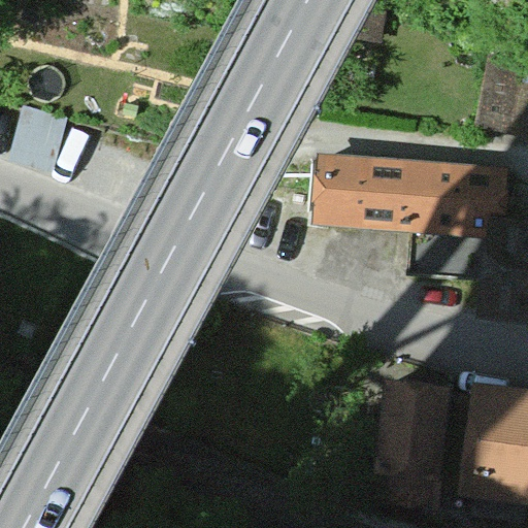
[(526,62),(489,54),(474,123),(527,134),(527,85),(522,84),(526,62)]
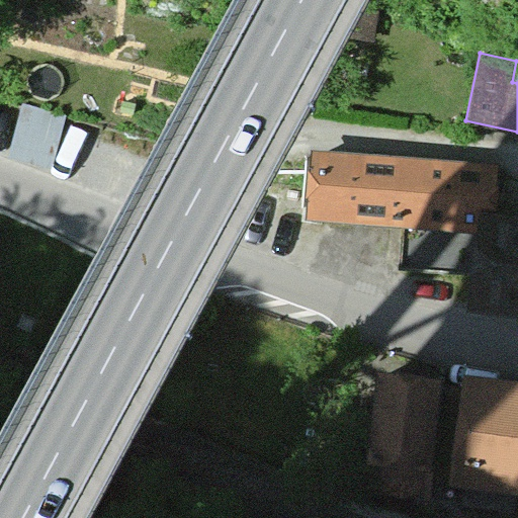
[(505,162),(309,151),(305,223),(459,232),(461,203),(502,205),(505,162)]
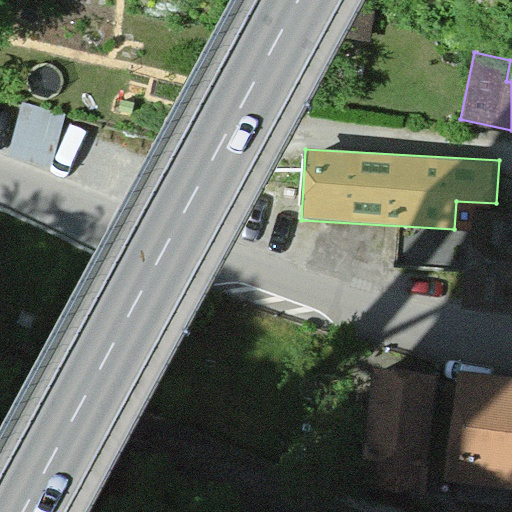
[(511,219),(477,215),(466,301),(511,306),(511,219)]
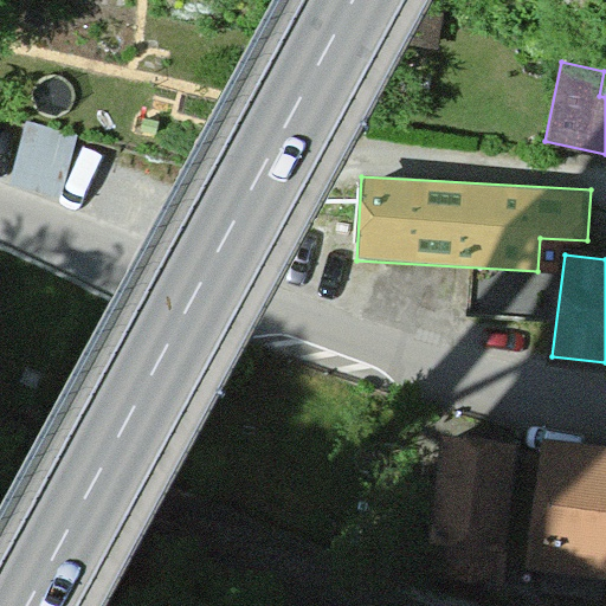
[(548,275),(471,270),(468,315),(546,320),(548,275)]
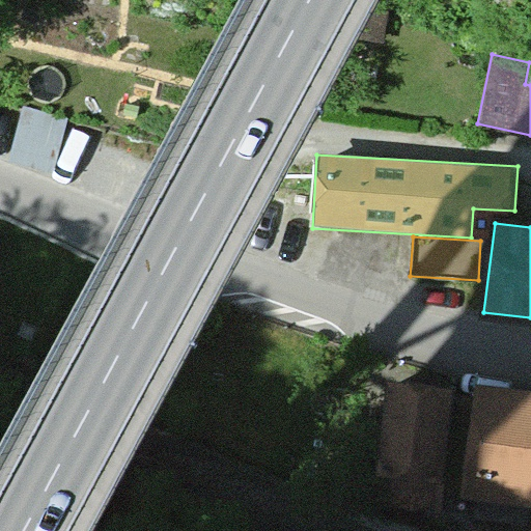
[(530,403),(462,394),(445,506),(530,519),(530,403)]
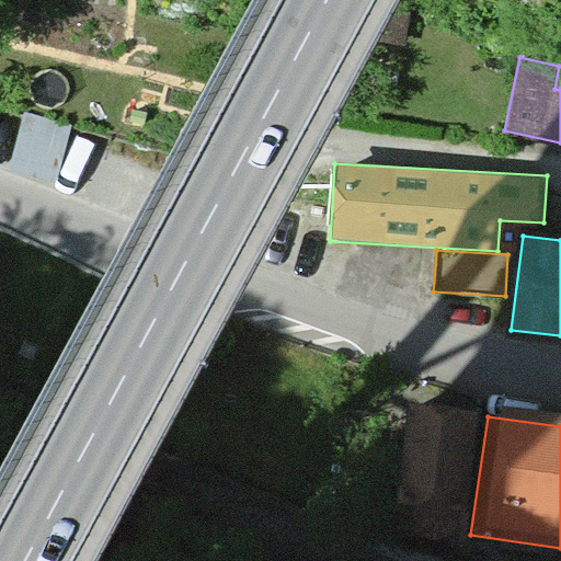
[(445,544),(451,423),(387,420),(380,540),(445,544)]
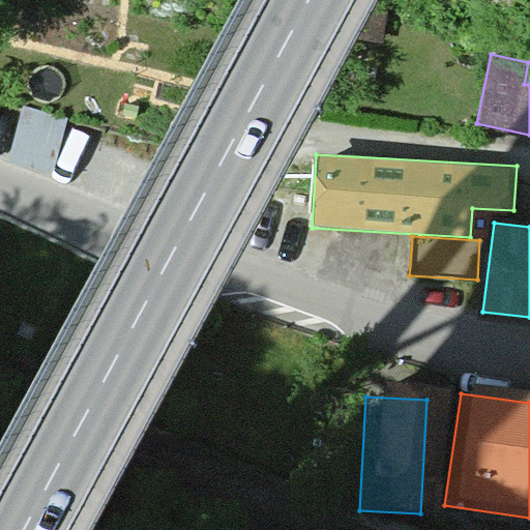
All buildings are outlined.
